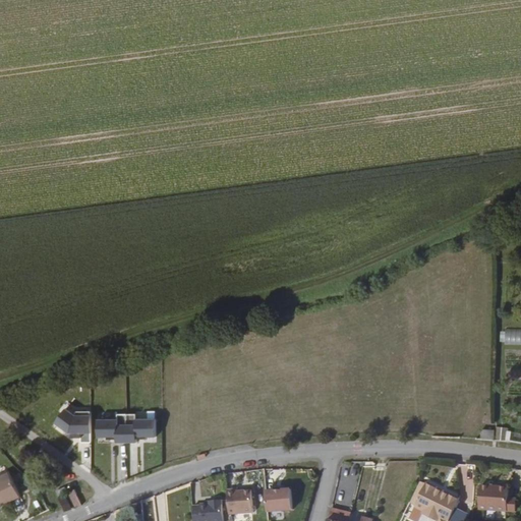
[(520,330),(503,331),(502,344),(520,344),(520,330)]
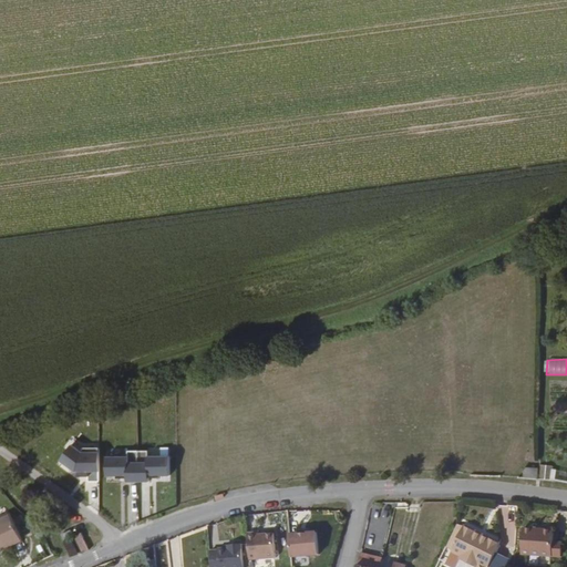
[(86,481),(98,482),(99,449),(61,447),(61,470),(88,471),(86,481)]
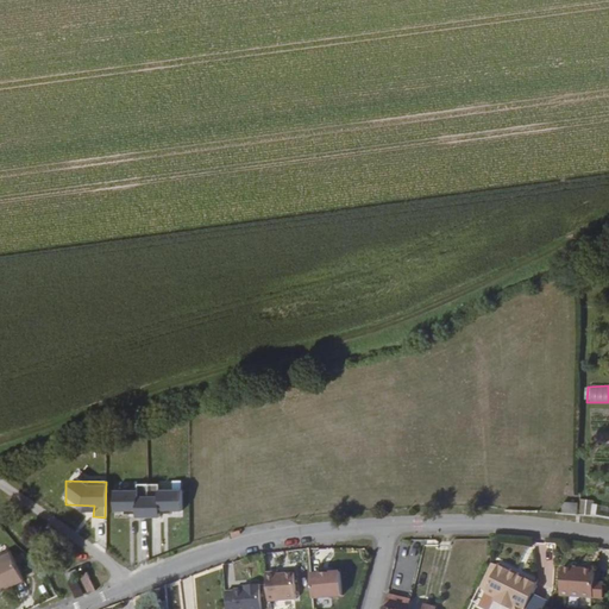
[(131,515),(182,515),(182,489),(158,489),(158,484),(132,484),(132,490),(110,490),(110,513),(131,513),(131,515)]
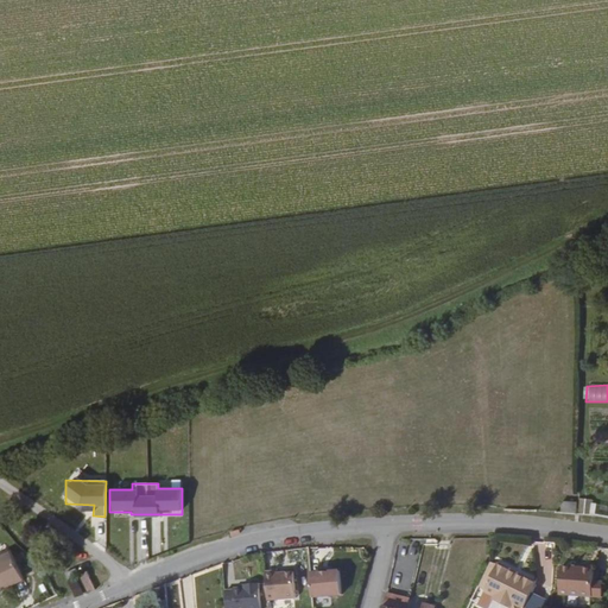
[(578,500),(577,514),(603,515),(605,501),(578,500)]
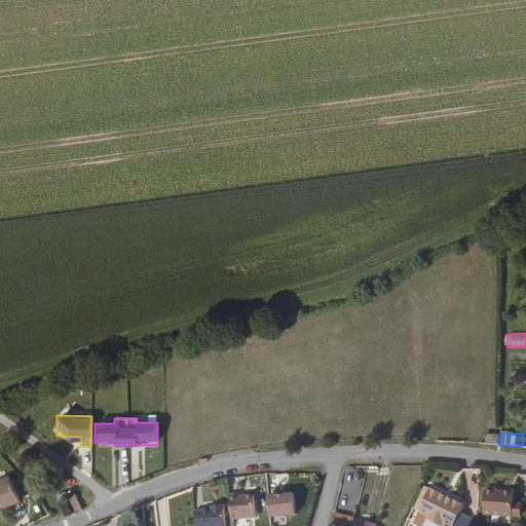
[(484,434),(484,444),(498,444),(498,434),(484,434)]
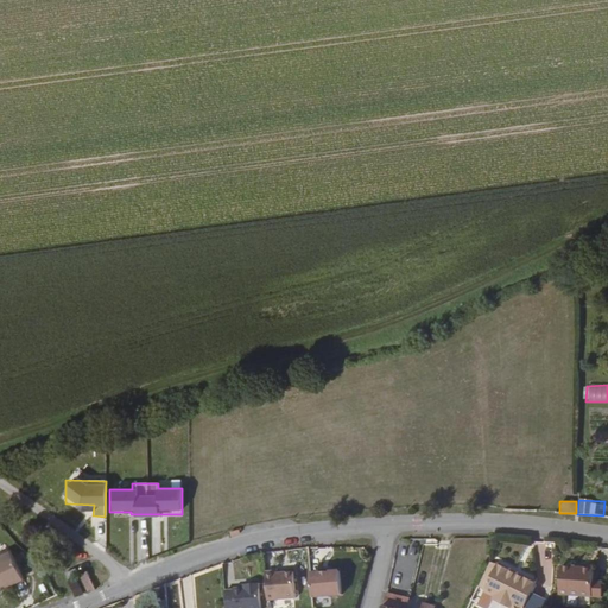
[(11,551),(0,556),(0,587),(23,577),(11,551)]
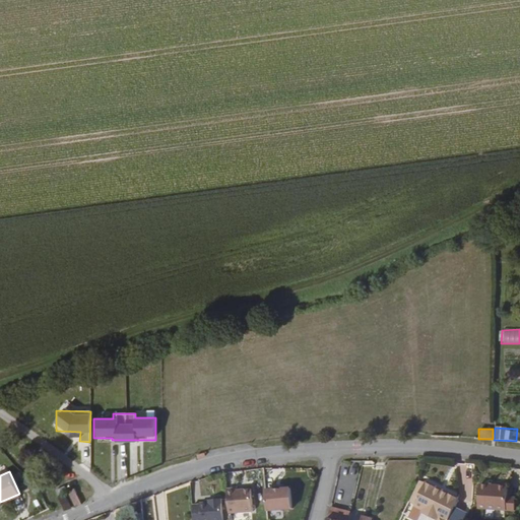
[(447,519),(450,515),(456,504),(453,502),(455,497),(447,493),(445,499),(432,492),(434,486),(425,482),(423,489),(421,488),(411,507),(421,512),(436,518),(434,519),(447,519)]
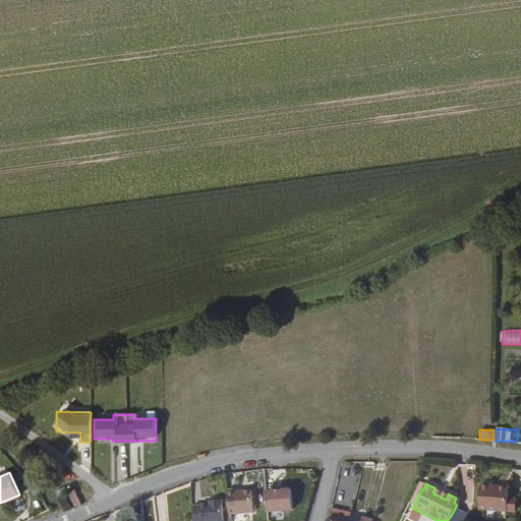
[(474,509),(477,510),(487,511),(511,515),(514,503),(504,501),(506,489),(478,485),(474,509)]
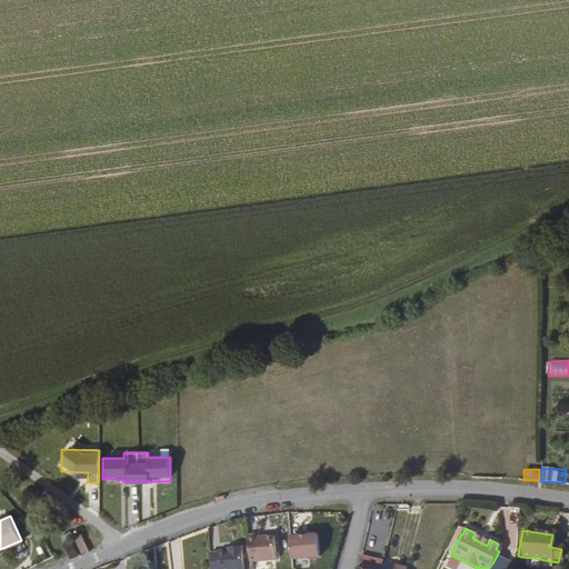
[(63,541),(67,549),(70,558),(89,550),(81,532),(73,537),(70,538),(63,541)]
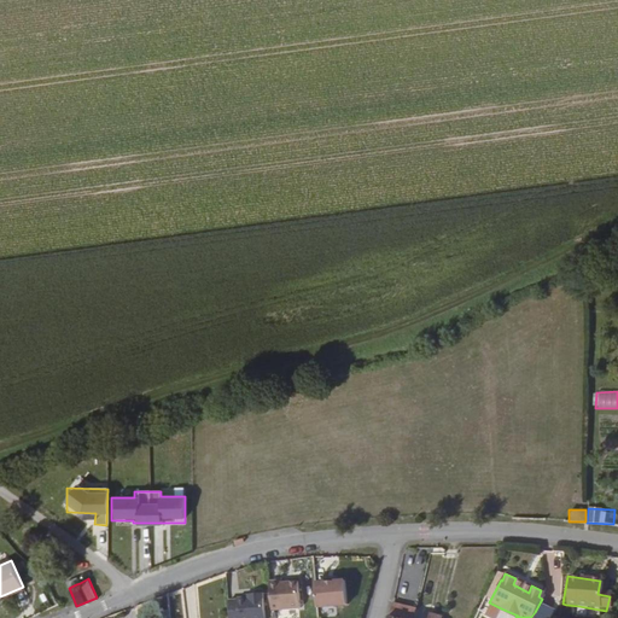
[(529,593),(531,586),(516,578),(513,584),(529,593)]
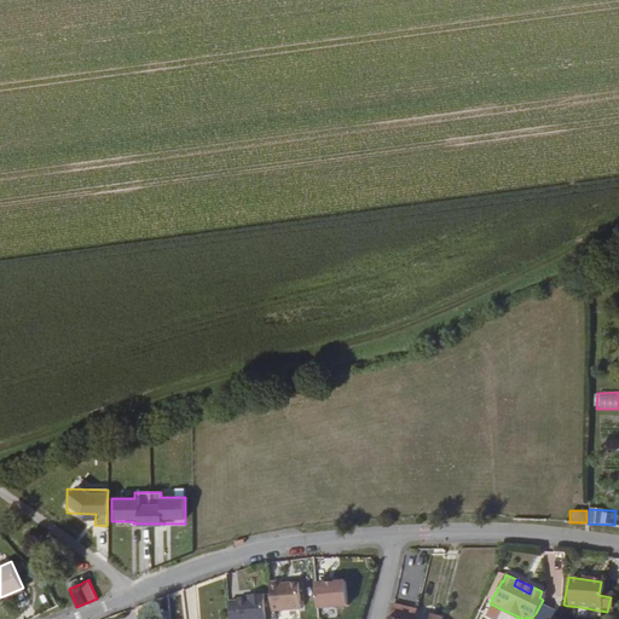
[(329,584),(318,585),(322,609),(352,605),(348,580),(337,583),(329,584)]
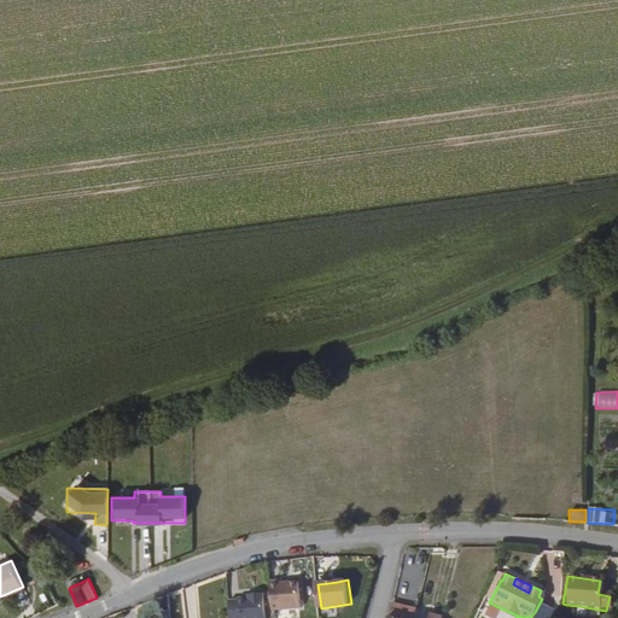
[(280,581),(269,581),(273,610),(302,607),(299,581),(281,583),(280,581)]
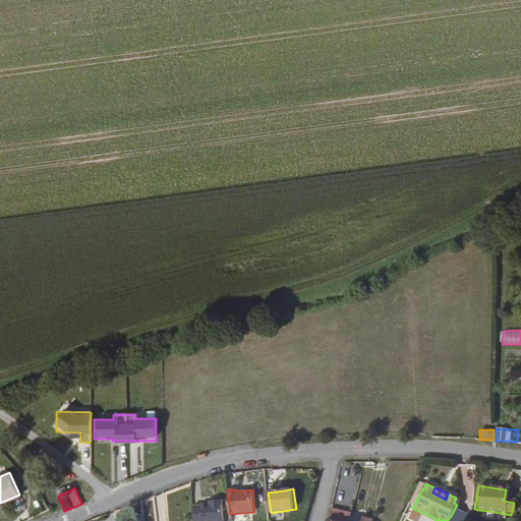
[(200,506),(193,507),(194,520),(224,520),(222,500),(214,501),(214,503),(210,504),(200,505),(200,506)]
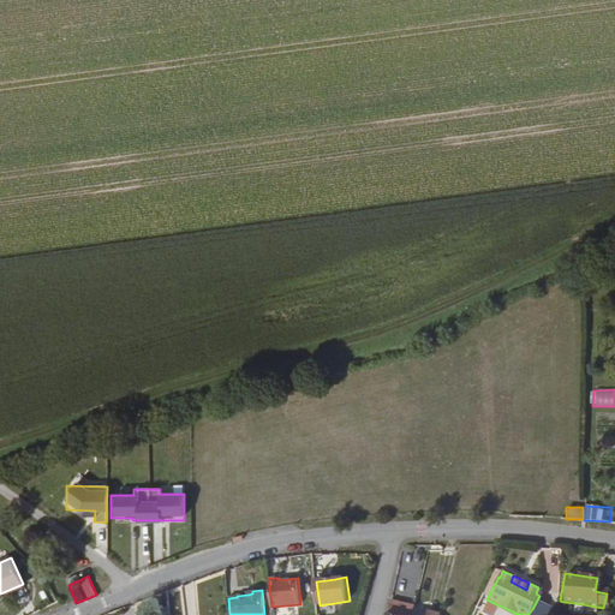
[(388,614),(408,614),(410,608),(401,605),(402,603),(392,601),(389,610),(388,614)]
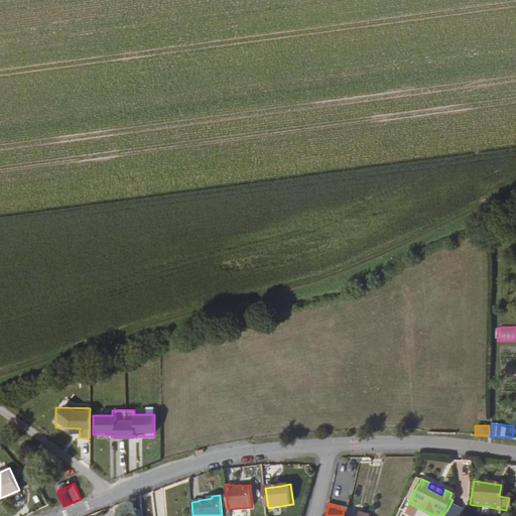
[(483,506),(473,505),(472,512),(482,514),(483,506)]
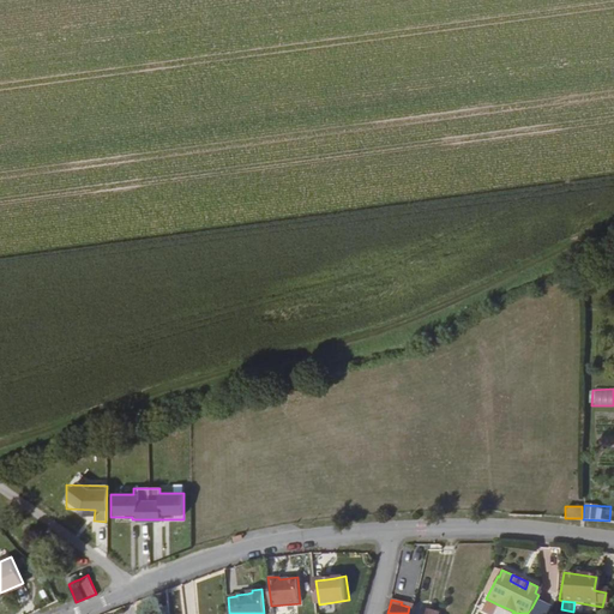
[(411,613),(414,605),(402,602),(401,605),(409,607),(408,613),(411,613)]
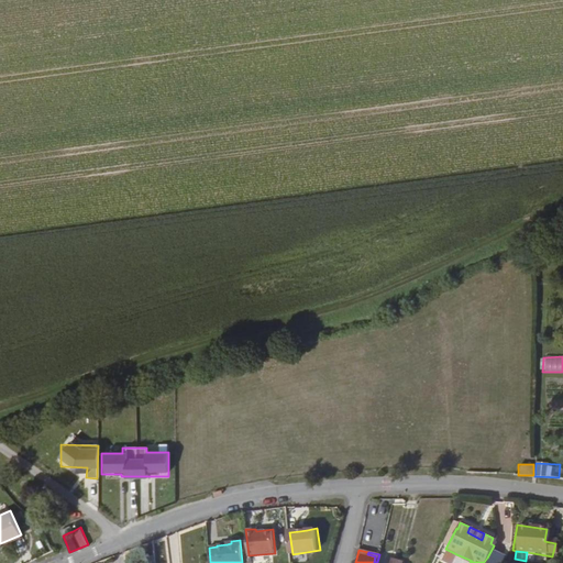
All buildings are outlined.
